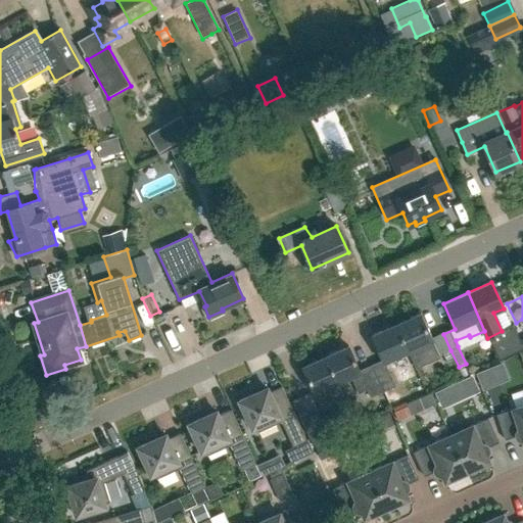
[(450,350),(443,334),(431,340),(420,314),(395,325),(408,351),(416,368),(439,358),(439,355),(450,350)]
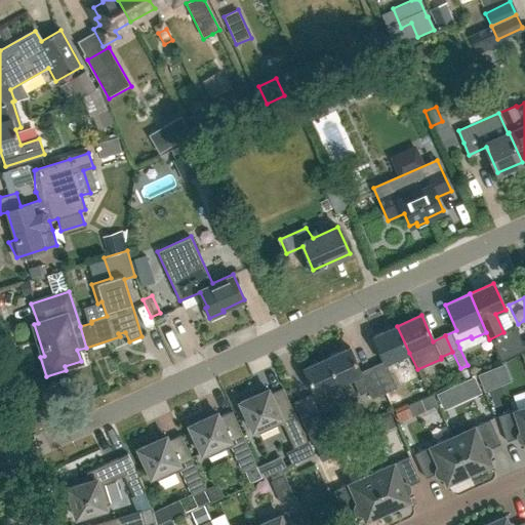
[(385,364),(386,364),(409,353),(397,326),(372,337),(385,363),(385,364)]
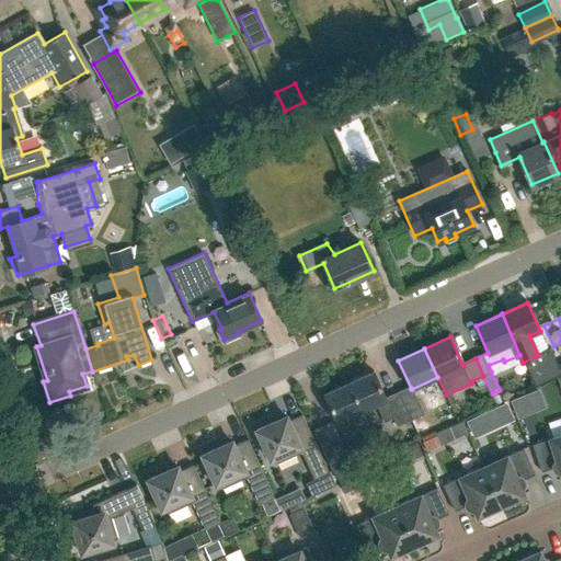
[(410,420),(399,393),(386,399),(374,371),(350,382),(362,412),(373,407),(376,405),(384,422),(393,418),(397,426),(410,420)]
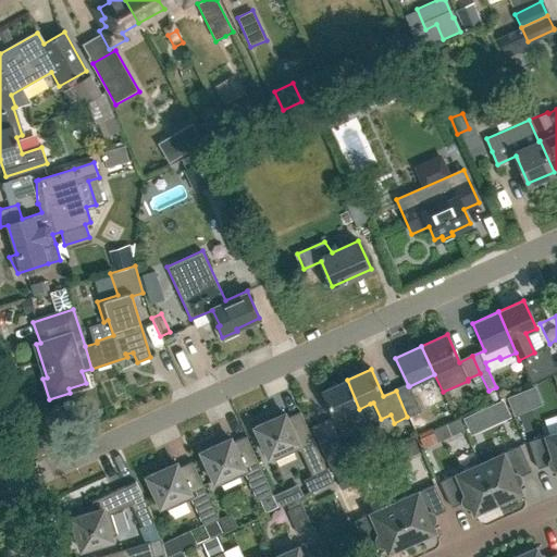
[(367,424),(359,409),(347,380),(322,391),(335,420),(348,413),(356,429),(367,424)]
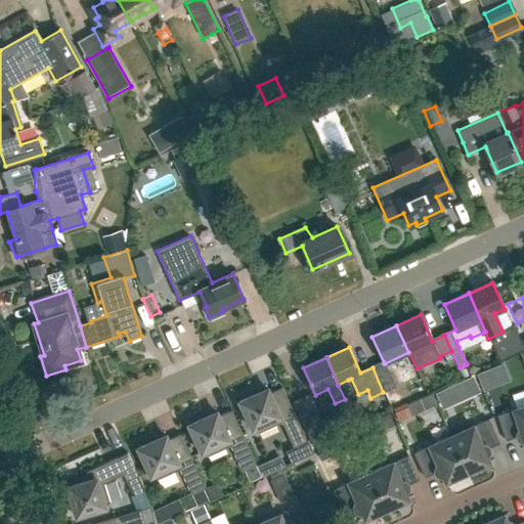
[(395,387),(385,363),(384,363),(384,362),(373,367),(383,392),(395,387)]
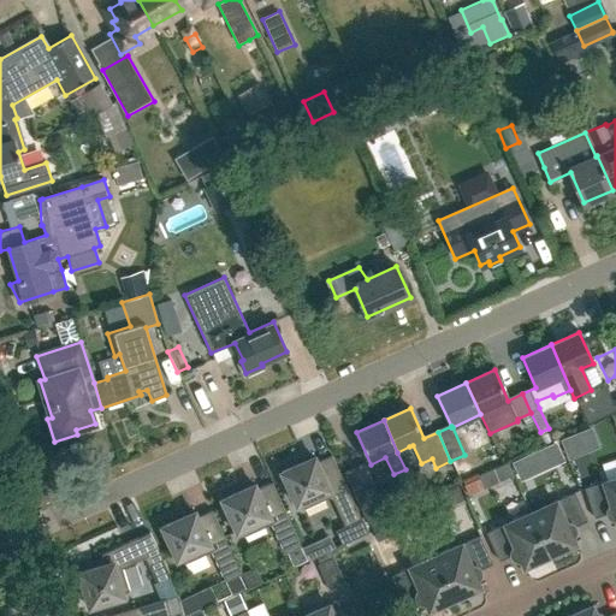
[(584,452),(575,432),(560,438),(568,458),(584,452)]
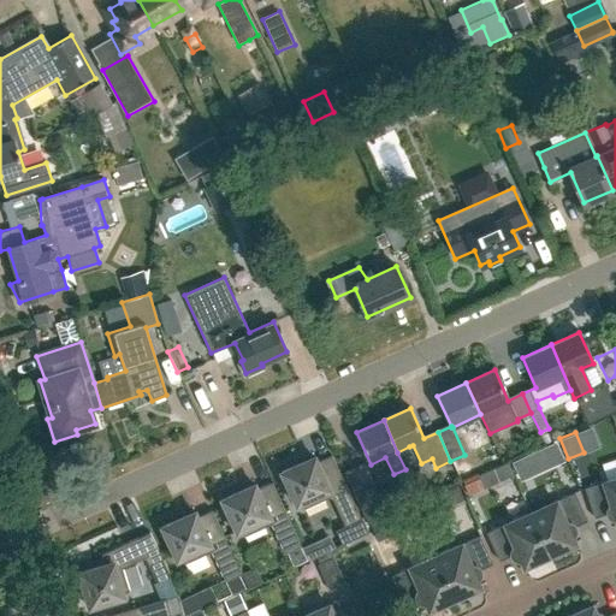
[(542,448),(550,466),(563,461),(555,442),(542,448)]
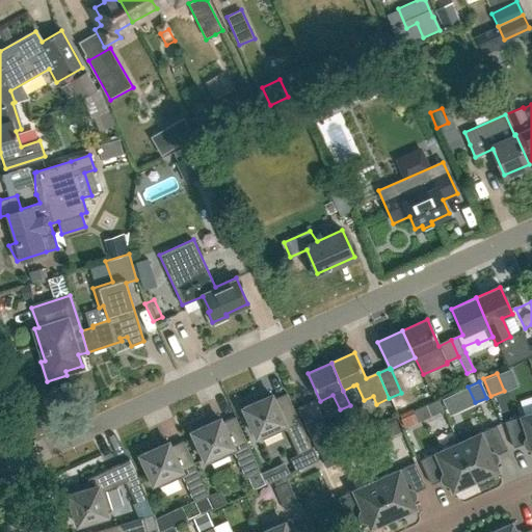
[(286,393),(273,399),(271,395),(242,407),(256,436),(260,434),(262,440),(286,429),(297,455),(289,458),(295,471),(316,460),(311,449),(286,393)]
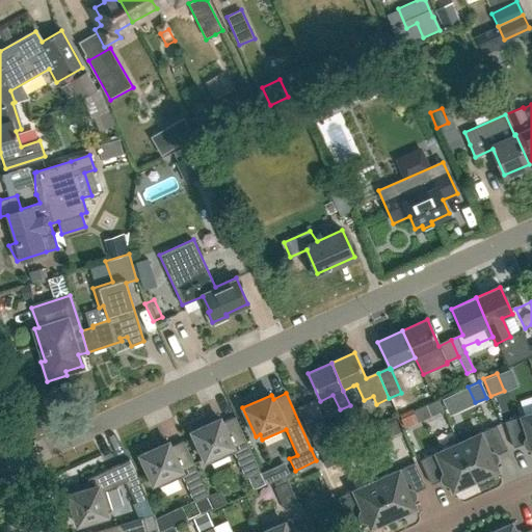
[(450,415),(461,408),(454,393),(443,398),(450,415)]
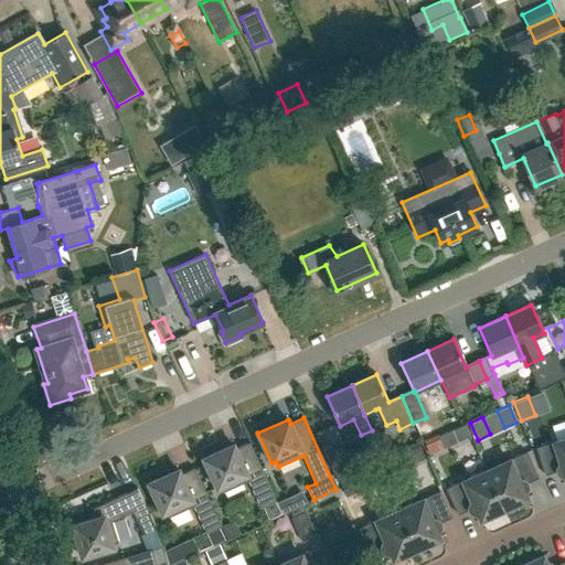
[(351,476),(351,475),(347,466),(351,464),(333,425),(316,434),(332,471),(337,480),(339,480),(351,476)]
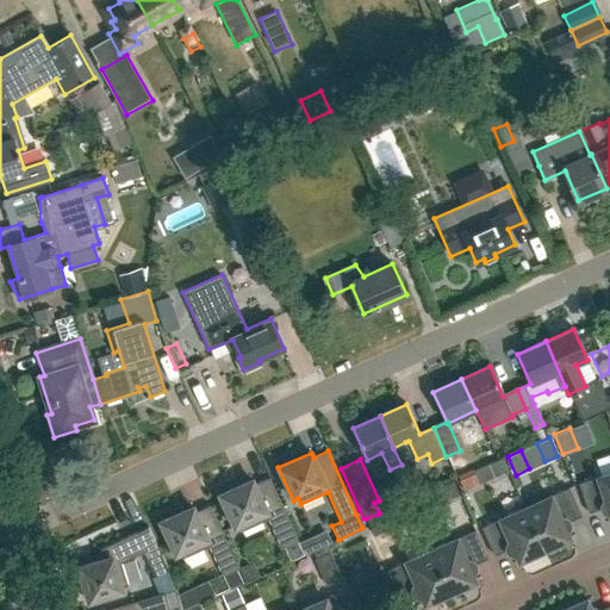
[(609,514),(609,516),(609,473),(578,484),(589,514),(602,509),(603,511),(604,512),(607,514),(608,514),(609,514)]
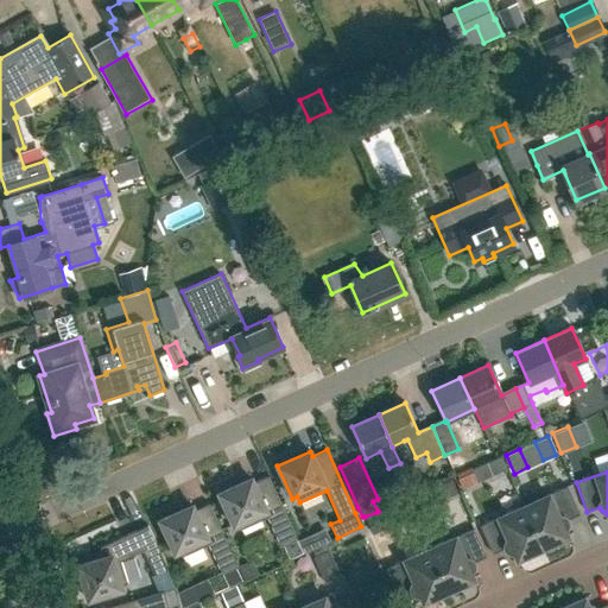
[(297,539),(268,476),(253,483),(251,479),(219,493),(233,526),(238,524),(241,530),(267,518),(282,546),(283,546),(289,559),(302,553),(296,540),(297,539)]
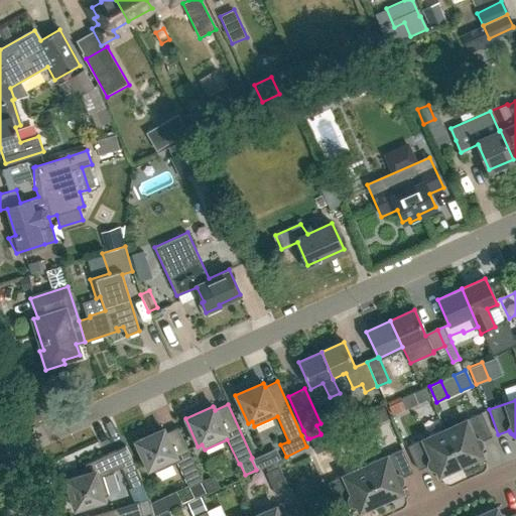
[(384,409),(350,425),(356,438),(390,423),(384,409)]
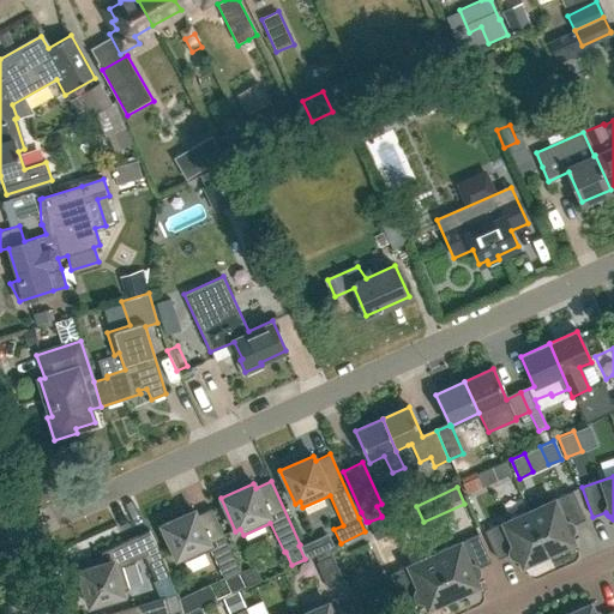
[(585,521),(572,492),(528,511),(548,554),(573,542),(570,534),(571,533),(572,530),(572,529),(572,528),(572,527),(572,525),(585,521)]
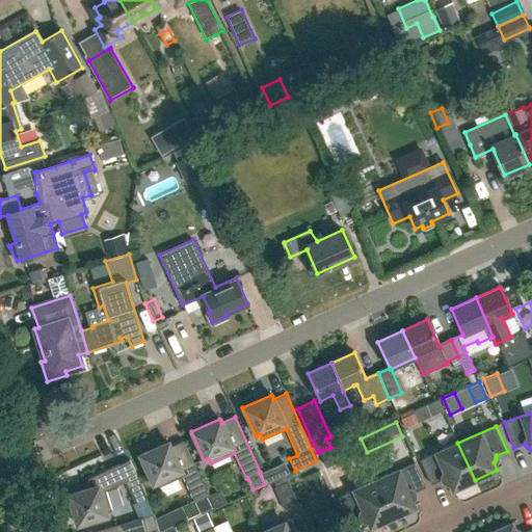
[(330,448),(319,452),(326,468),(360,452),(353,436),(330,447),(330,448)]
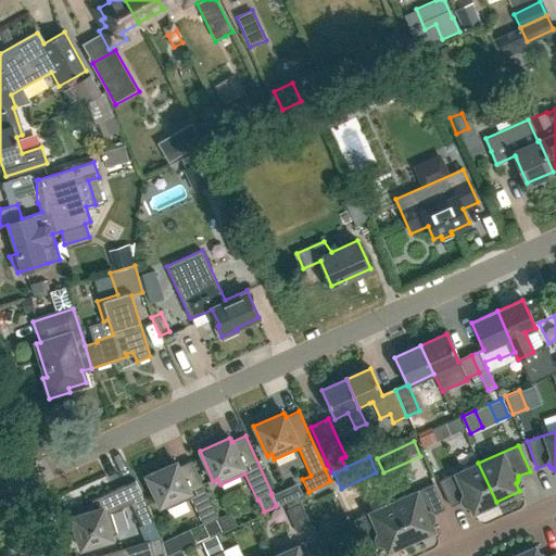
[(217,518),(191,460),(178,467),(176,462),(146,476),(160,505),(164,504),(166,509),(190,497),(203,525),(207,534),(218,529),(214,519),(217,518)]
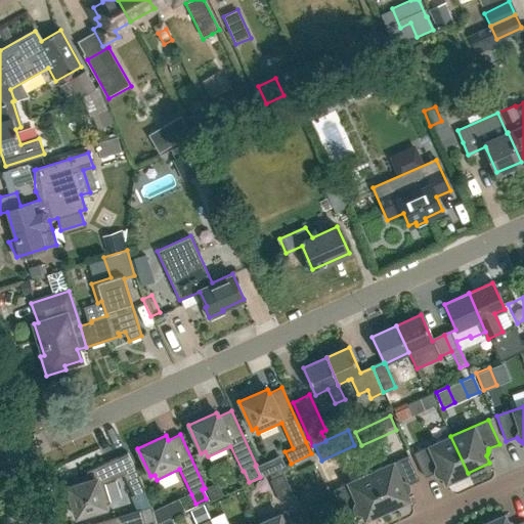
[(445,483),(468,473),(450,436),(413,453),(424,478),(435,473),(436,474),(438,475),(439,476),(440,476),(441,476),(442,476),(445,483)]
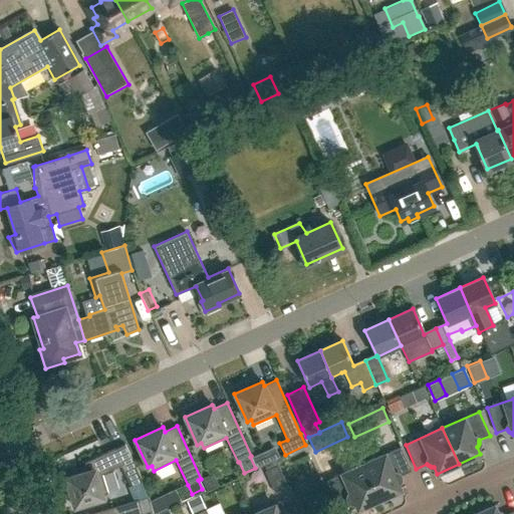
[(135,467),(124,444),(84,463),(87,471),(65,478),(74,507),(103,498),(101,494),(107,492),(101,474),(120,466),(123,472),(135,467)]
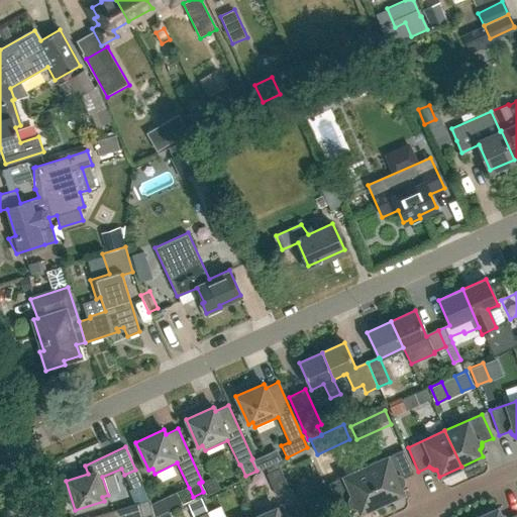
[(402,449),(365,467),(381,503),(403,493),(400,486),(401,485),(402,483),(402,482),(402,481),(402,479),(413,474),(402,449)]
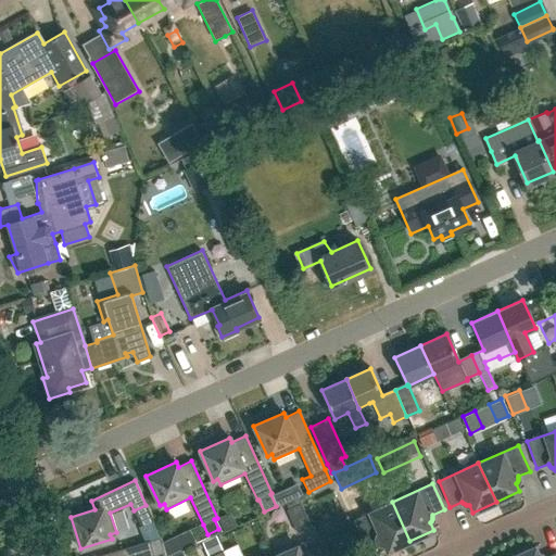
[(286,509),(297,533),(311,527),(300,503),(298,496),(285,503),(287,509),(286,509)]
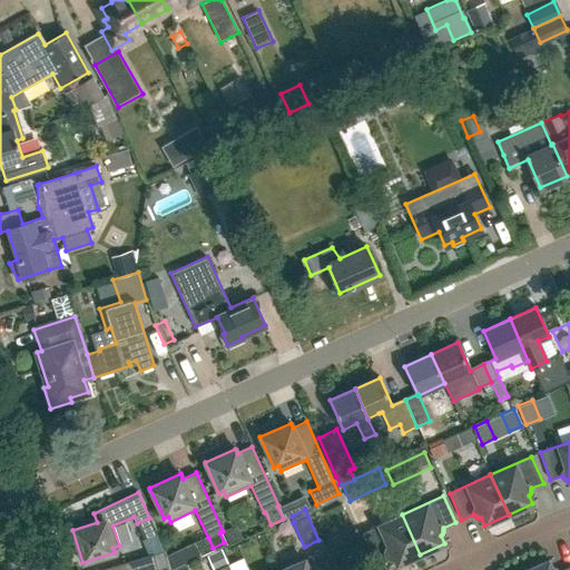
[(393,557),(396,564),(420,554),(402,514),(362,533),(373,560),(385,554),(386,554),(387,556),(389,557),(391,558),(393,557)]
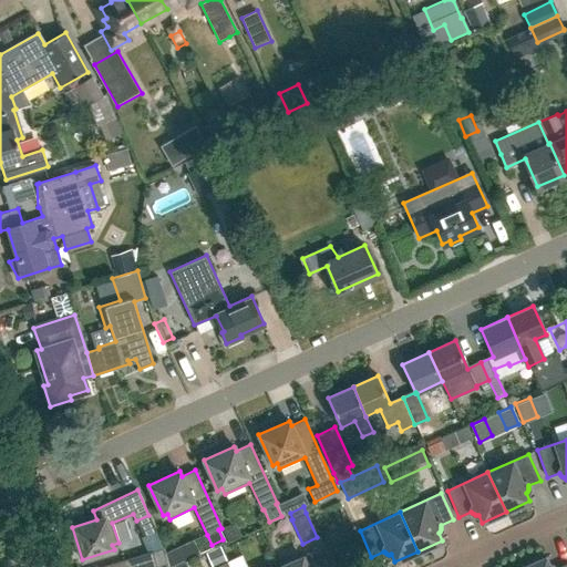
[(327,566),(319,549),(279,566),(327,566)]
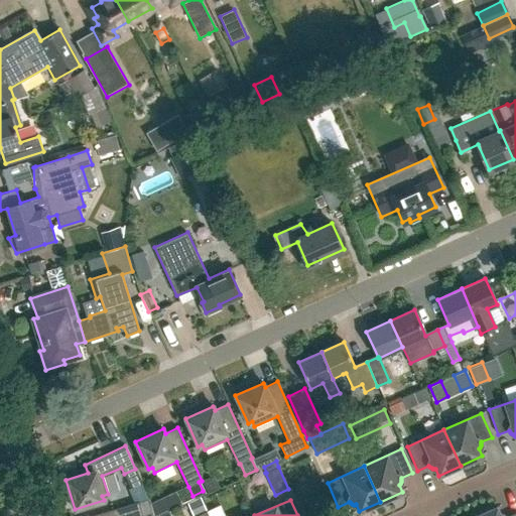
[(141,515),(143,515),(138,502),(91,515),(141,515)]
